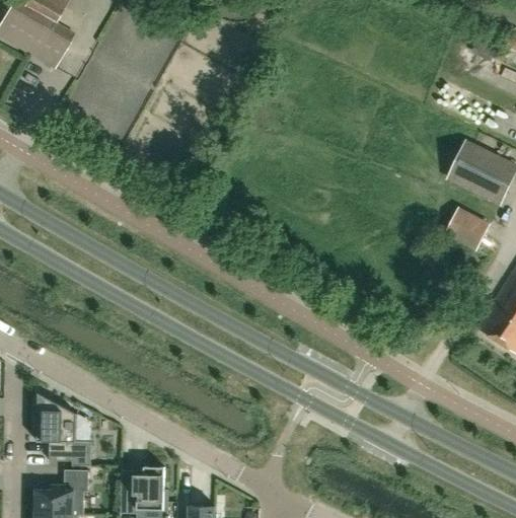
[(0,39),(51,68),(71,31),(54,21),(66,0),(22,0),(8,0),(0,16),(0,39)]
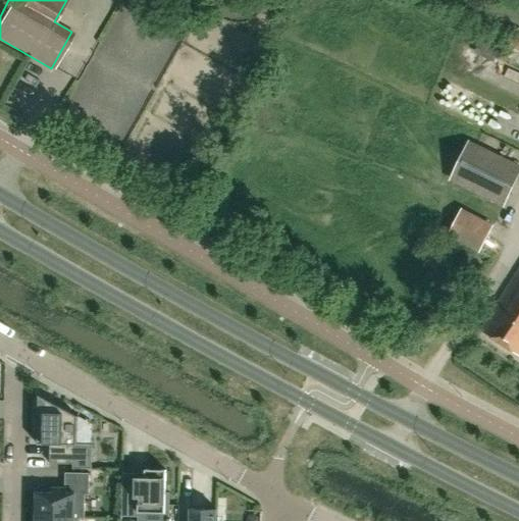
[(470,106),(469,115),(486,118),(488,109),(470,106)]
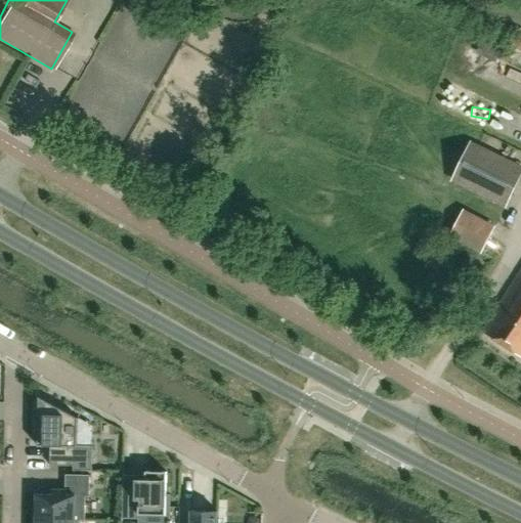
[(450,178),(451,178),(503,204),(520,169),(476,147),(467,143),(450,178)]
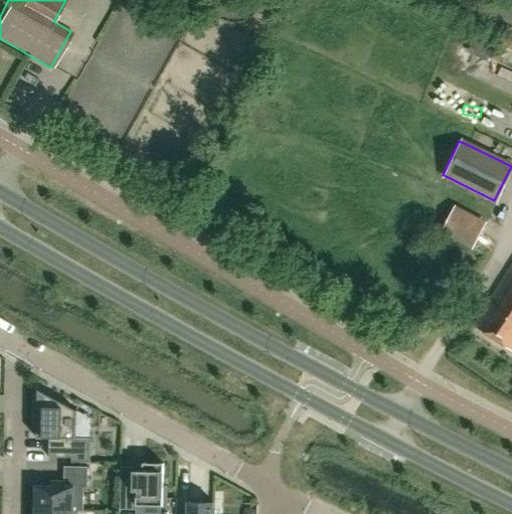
[(470,248),(484,221),(453,204),(438,231),(470,248)]
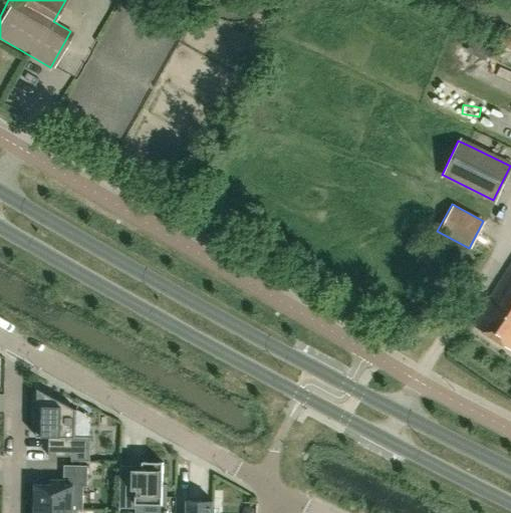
[(510,350),(510,258),(469,324),(510,350)]
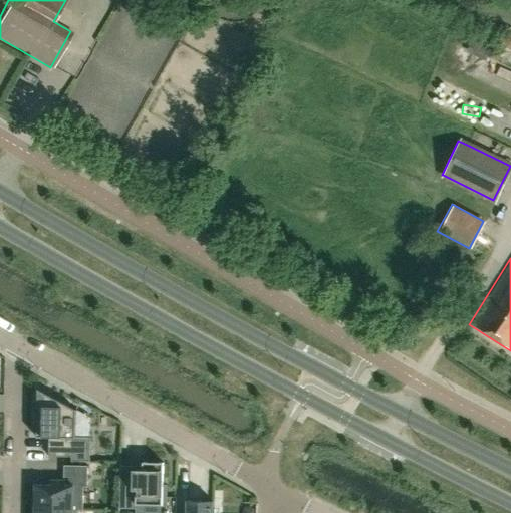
[(35,389),(34,437),(46,437),(45,455),(70,456),(70,438),(73,438),(73,409),(35,389)]
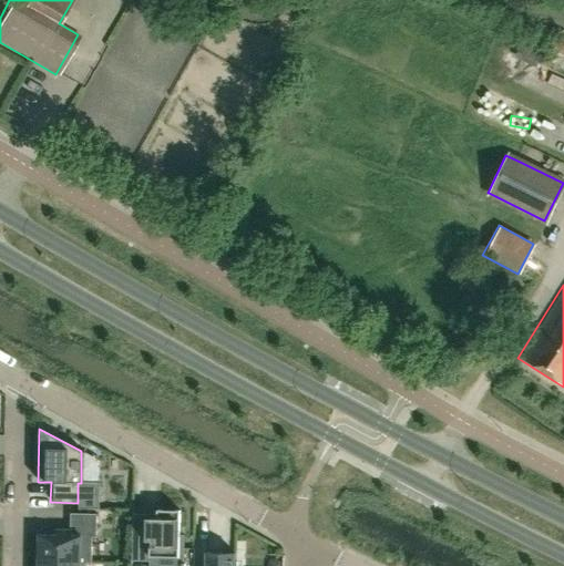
[(143,522),(130,522),(129,559),(146,561),(149,561),(149,556),(181,556),(182,534),(177,534),(177,510),(154,508),(154,513),(154,517),(143,517),(143,522)]
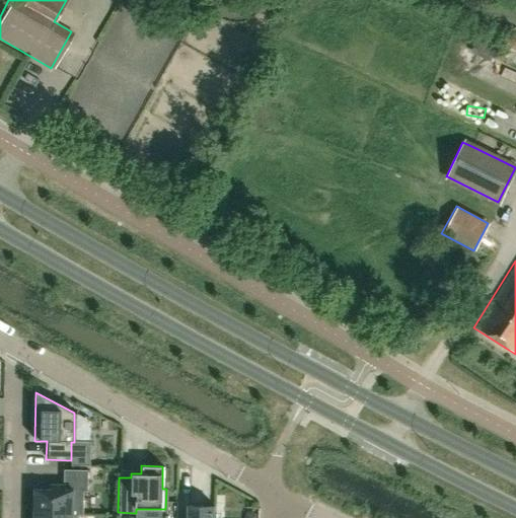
[(33,489),(32,513),(81,514),(82,491),(86,492),(86,469),(62,468),(62,485),(50,484),(50,489),(33,489)]
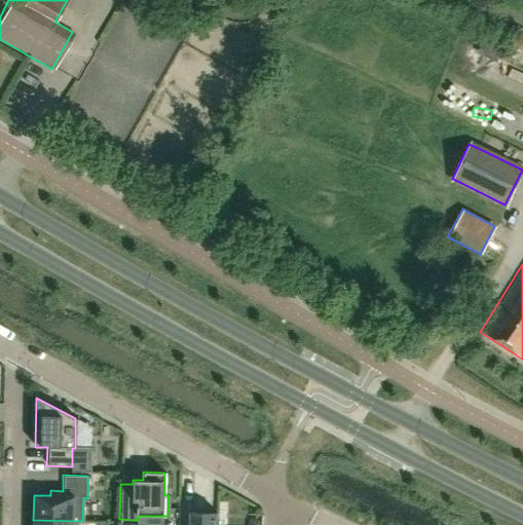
[(215,524),(215,512),(189,512),(188,524),(215,524)]
